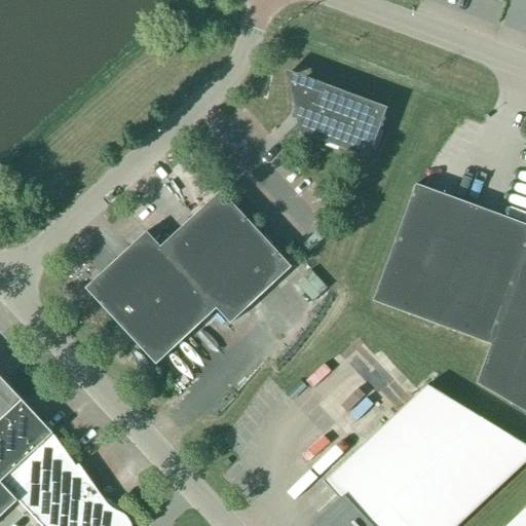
[(368,159),(386,109),(304,78),(293,109),(299,134),(368,159)]
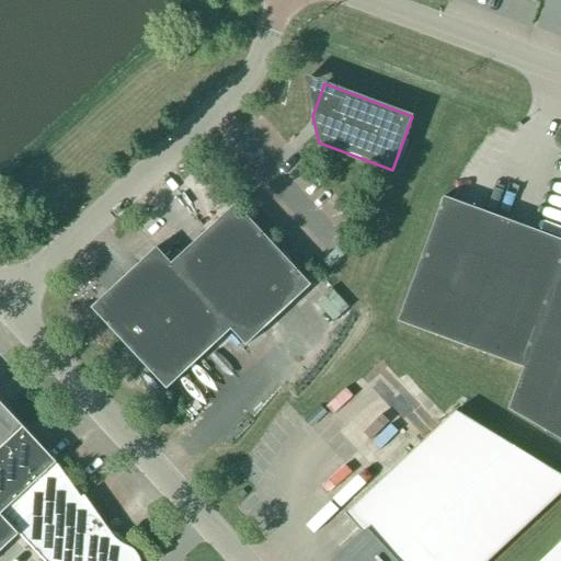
[(491,357),(537,232),(444,197),(398,322),(491,357)]
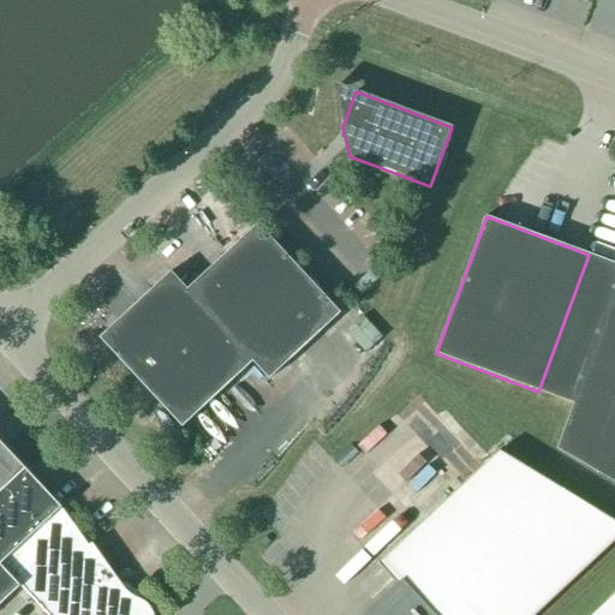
[(340,314),(257,225),(186,290),(171,272),(99,339),(181,428),(252,362),(268,380),(340,314)]
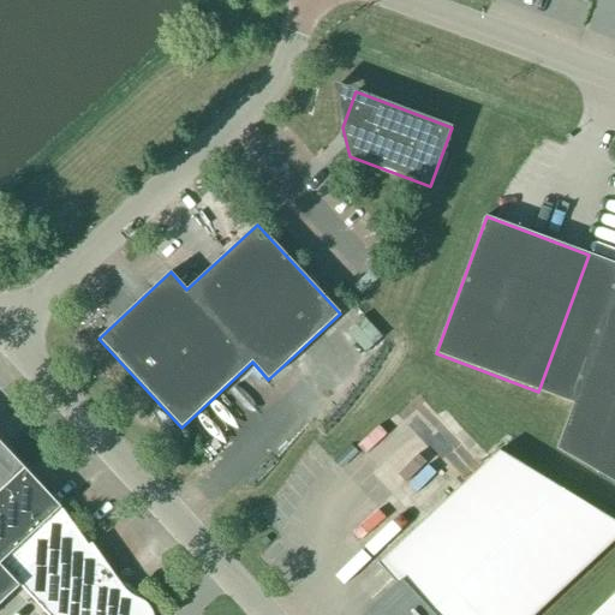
[(614,483),(614,263),(589,255),(538,392),(574,404),(557,449),(614,483)]
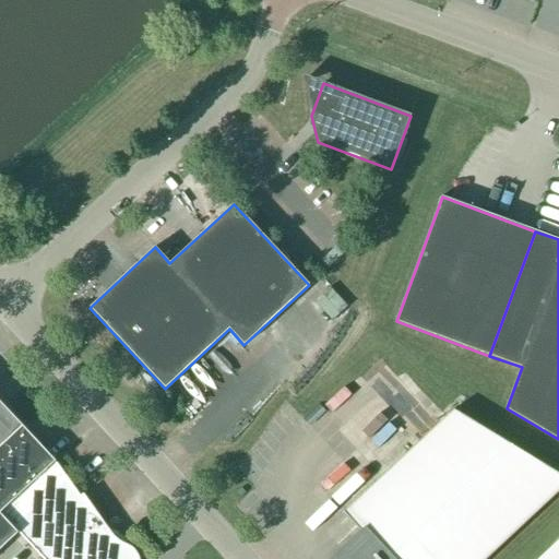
[(0,465),(32,436),(0,401),(0,465)]
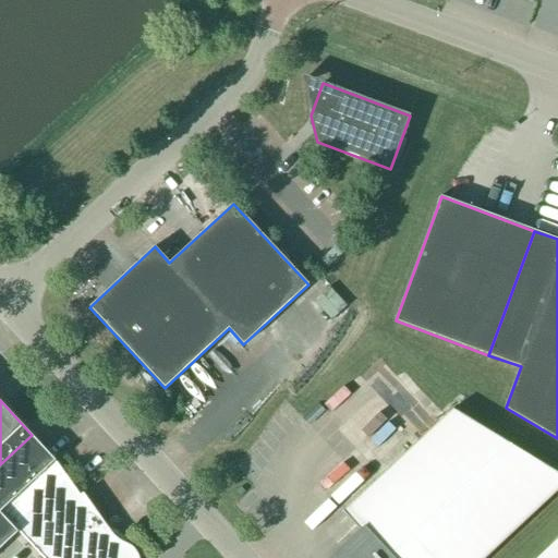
[(486,557),(557,490),(557,473),(453,410),(343,512),(365,535),(339,557),(486,557)]
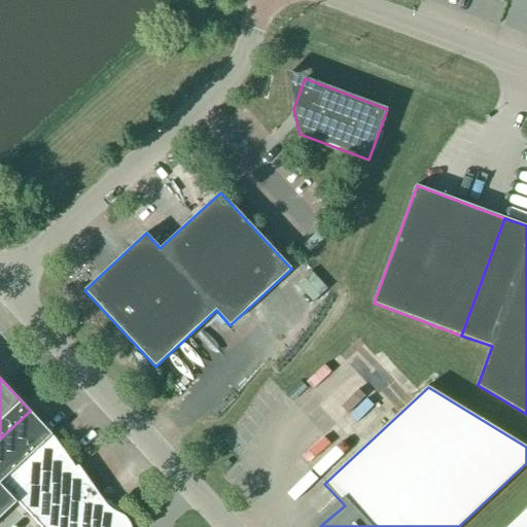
[(30,411),(0,438),(0,517),(16,502),(40,526),(131,526),(132,526),(131,524),(130,522),(129,520),(127,518),(125,517),(123,516),(118,514),(114,511),(106,504),(79,466),(76,468),(53,435),(30,411)]
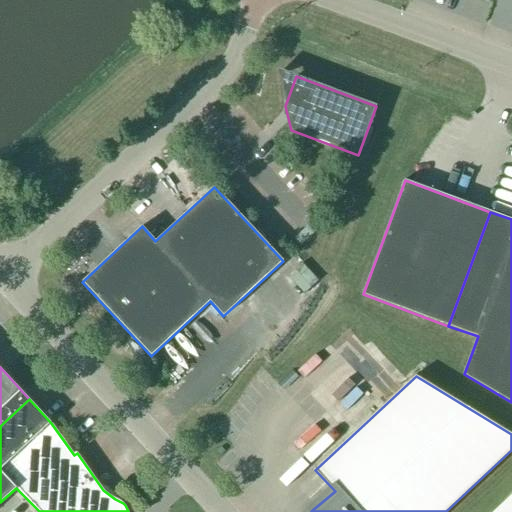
[(511,511),(511,496),(494,511),(511,511)]
